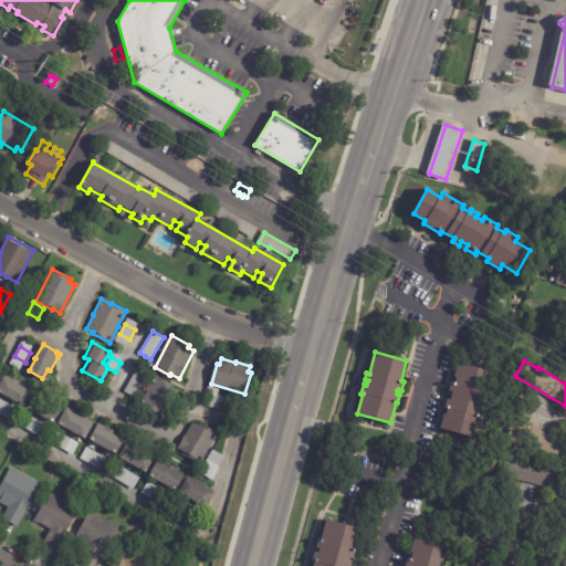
[(440,428),(444,415),(447,415),(448,408),(446,408),(448,399),(451,400),(453,391),(449,390),(451,381),(456,384),(458,377),(454,376),(458,363),(490,370),(473,437),(440,428)]
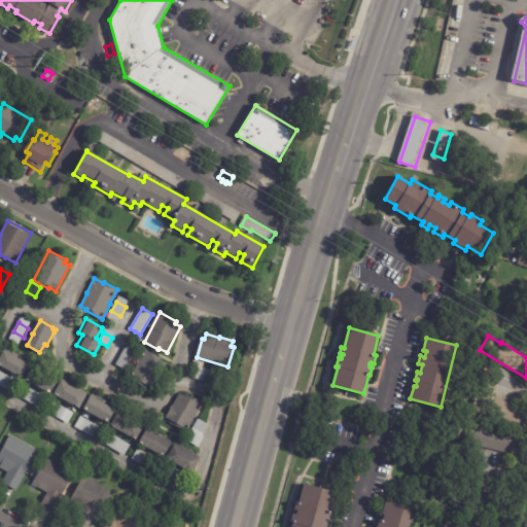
[(128,370),(116,364),(129,343),(139,349),(128,370)]
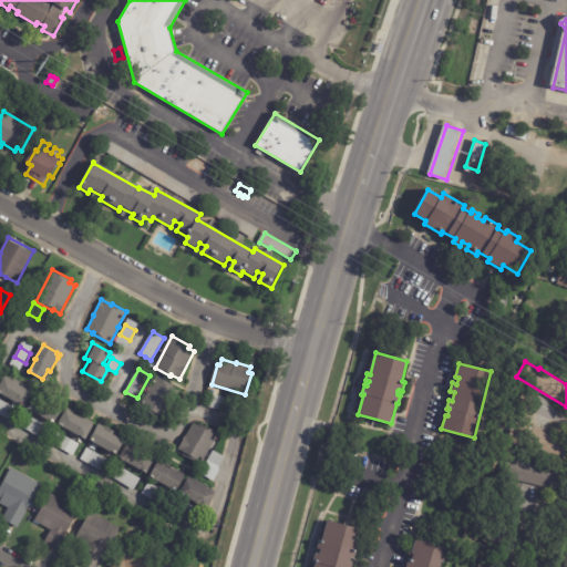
[(165,379),(186,391),(169,420),(161,414),(158,416),(150,412),(151,410),(142,405),(150,391),(148,390),(156,374),(165,379)]
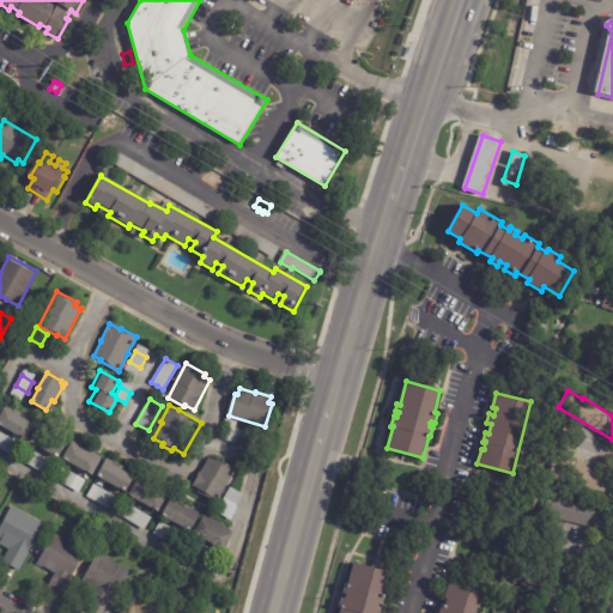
[(6,408),(28,419),(29,418),(34,422),(34,423),(35,424),(26,439),(0,424),(0,416),(5,407),(6,408)]
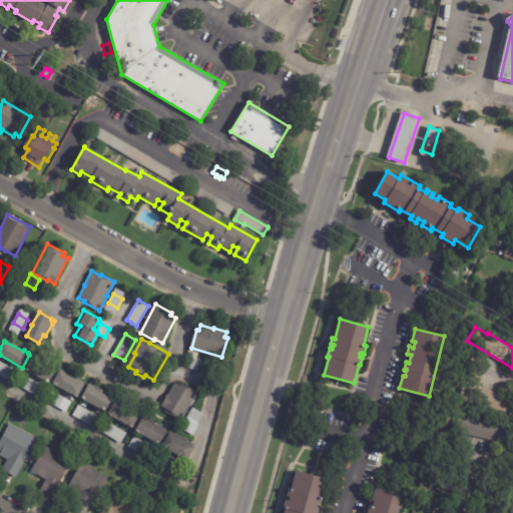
[(32,374),(25,370),(32,357),(50,367),(51,365),(57,368),(56,370),(57,370),(50,383),(32,374)]
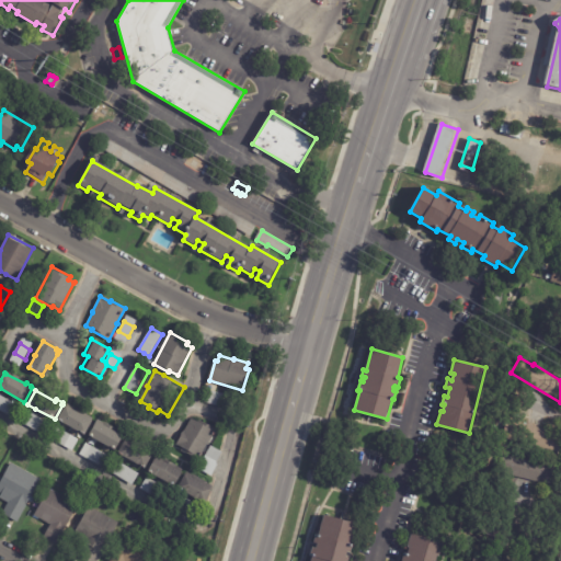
[(0,395),(4,397),(21,407),(14,418),(0,409),(0,395)]
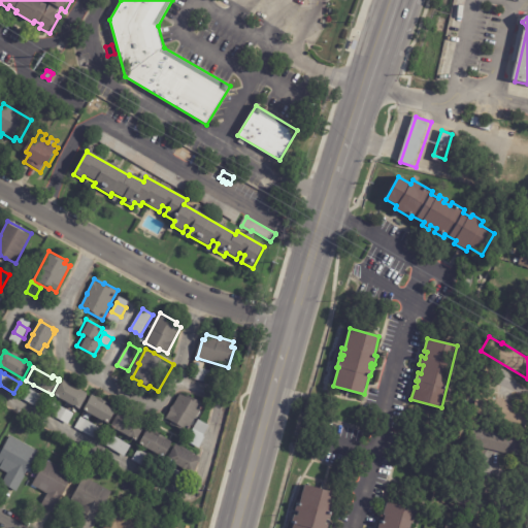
[(63,383),(78,392),(79,390),(87,394),(86,395),(88,396),(80,409),(55,395),(62,382),(63,383)]
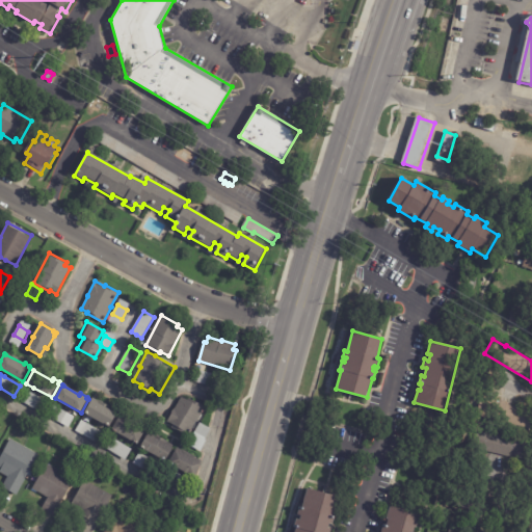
[(26,389),(47,400),(41,411),(19,399),(25,389),(26,389)]
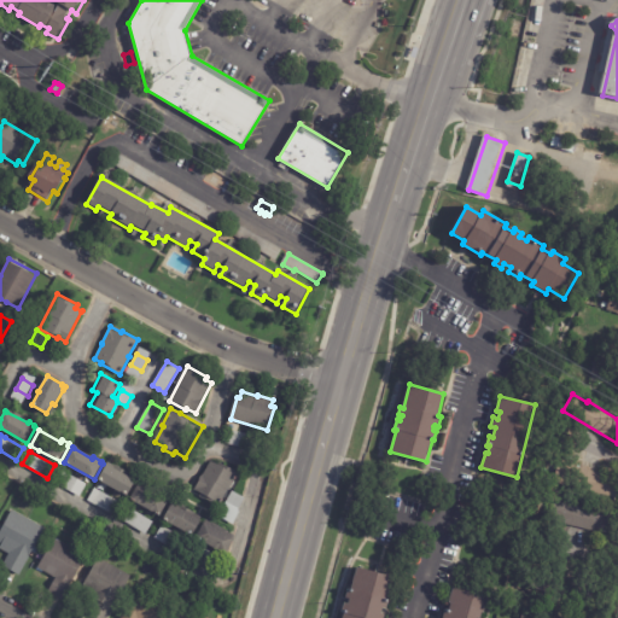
[(221,465),(223,466),(225,464),(239,472),(220,507),(200,495),(203,493),(196,489),(213,460),(221,465)]
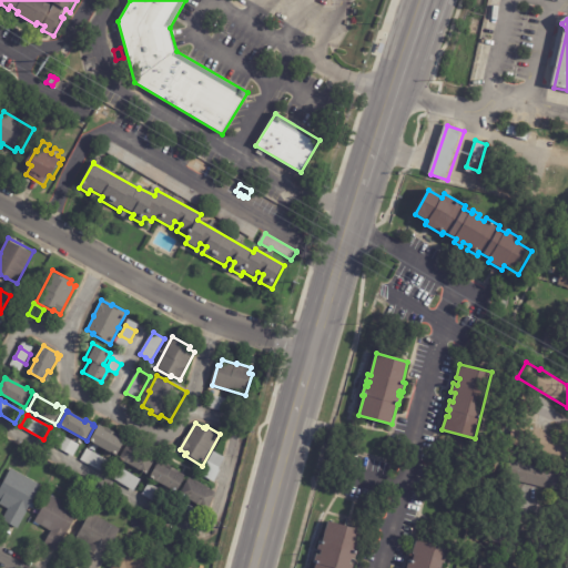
[(100,428),(118,438),(118,437),(124,440),(124,442),(124,443),(117,456),(90,442),(98,427),(100,428)]
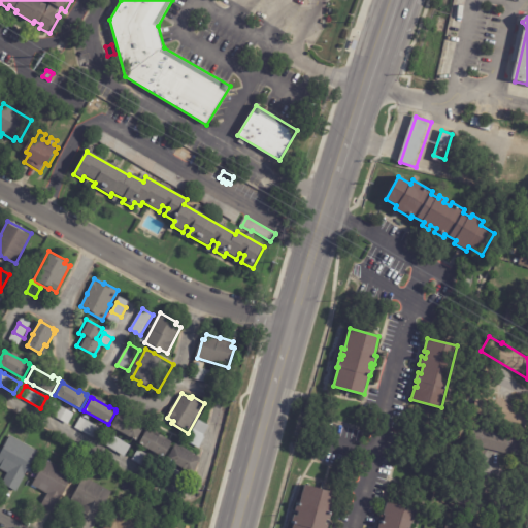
[(508,402),(519,404),(519,406),(527,408),(527,425),(485,416),(485,415),(475,411),(480,397),(494,400),(494,399),(508,402)]
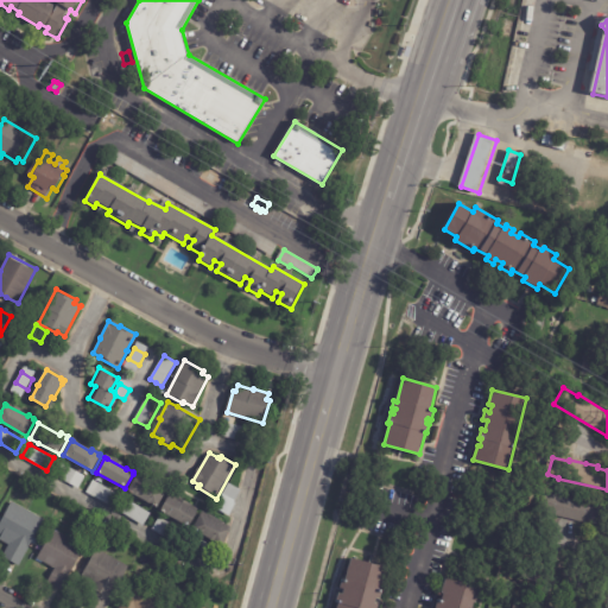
[(62,462),(86,475),(78,488),(55,475),(61,462),(62,462)]
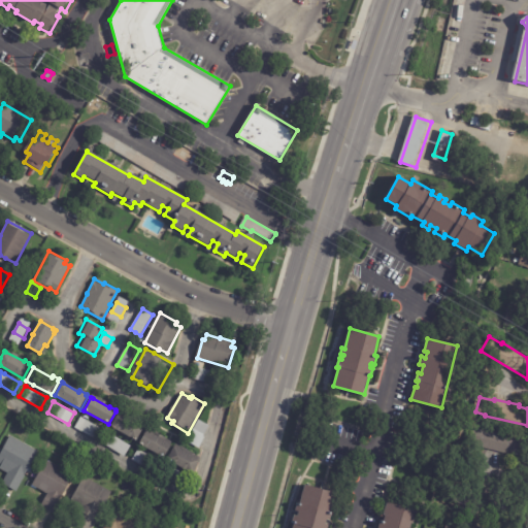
[(140,424),(141,426),(141,427),(144,428),(137,441),(111,427),(119,415),(137,424),(137,423),(140,424)]
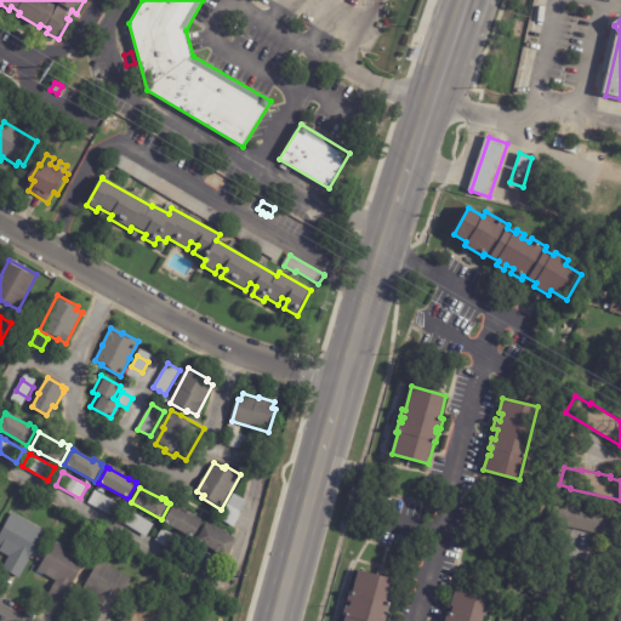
[(96,490),(120,505),(114,517),(89,502),(96,490)]
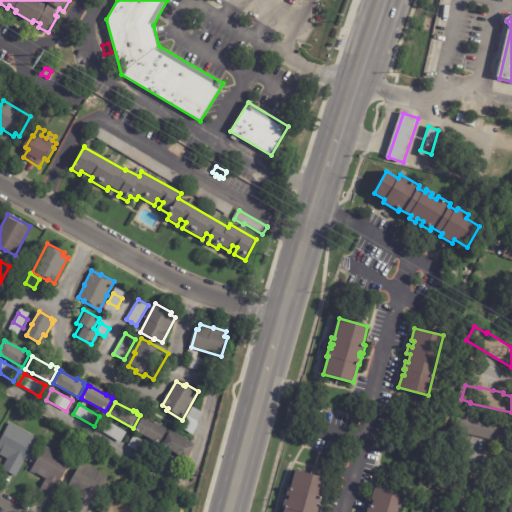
[(201,410),(204,412),(198,422),(200,423),(194,434),(183,428),(189,418),(187,417),(193,406),(201,410)]
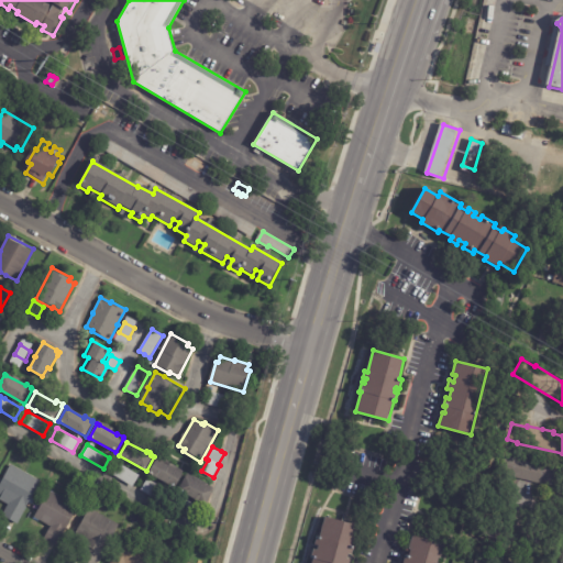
[(520,460),(543,464),(543,466),(559,470),(555,485),(542,483),(542,484),(501,474),(506,456),(518,460),(518,459),(520,460)]
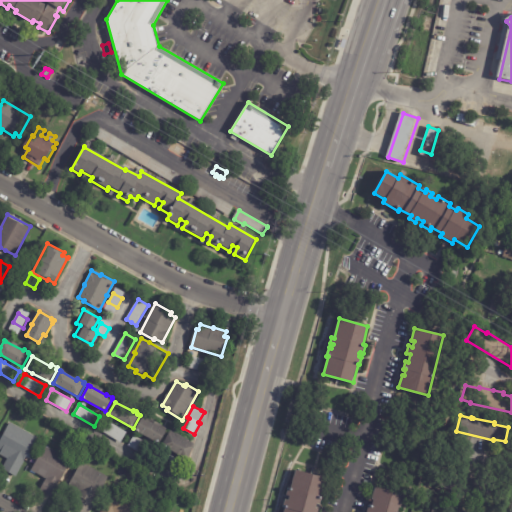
[(143,418),(160,428),(161,427),(166,430),(165,431),(167,432),(160,444),(136,431),(143,418)]
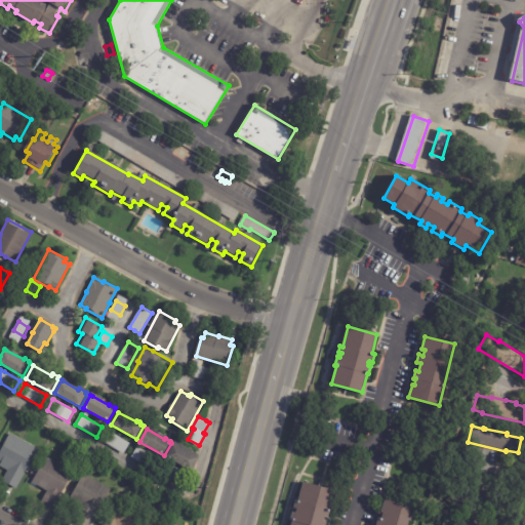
[(111,431),(130,443),(124,453),(104,441),(110,430),(111,431)]
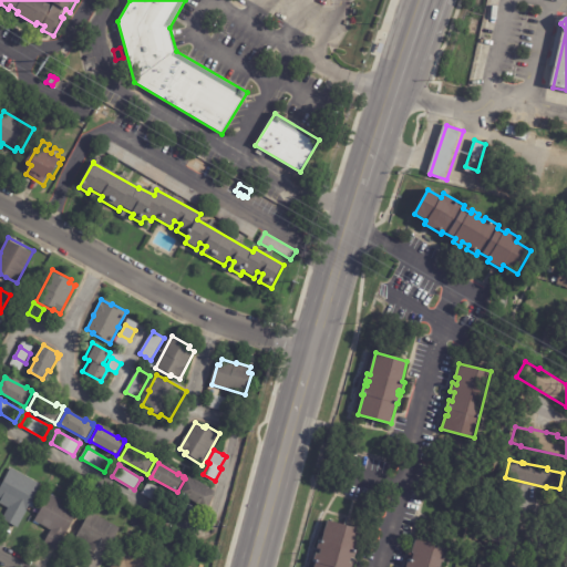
[(32,501),(19,527),(3,518),(9,507),(0,503),(2,500),(0,497),(0,490),(11,467),(41,484),(32,501)]
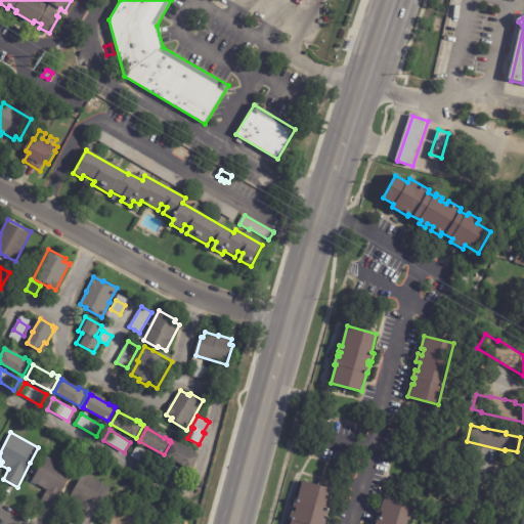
[(175,444),(193,454),(193,453),(199,456),(199,457),(191,471),(167,457),(174,443),(175,444)]
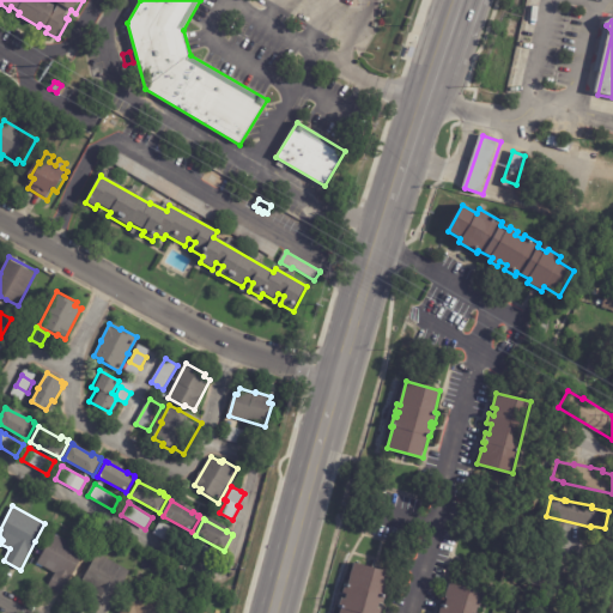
[(178,547),(155,534),(162,521),(187,535),(180,547),(178,547)]
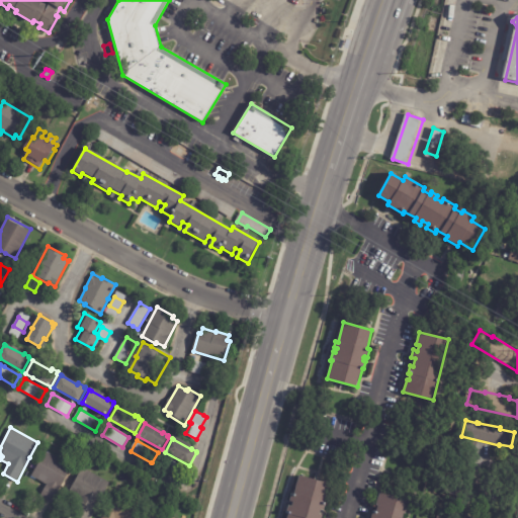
[(51,502),(40,496),(48,485),(32,477),(46,451),(73,465),(53,503),(51,502)]
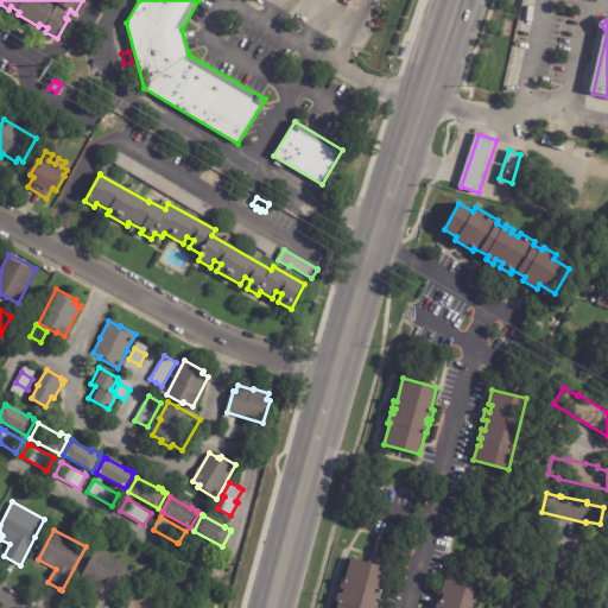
[(194,536),(217,548),(211,561),(185,548),(192,536),(194,536)]
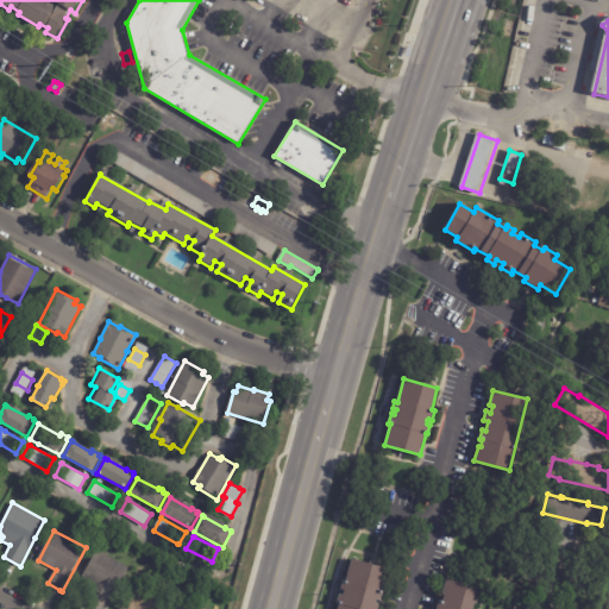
[(98,608),(89,604),(95,592),(92,590),(95,584),(82,577),(98,550),(130,567),(105,608),(98,608)]
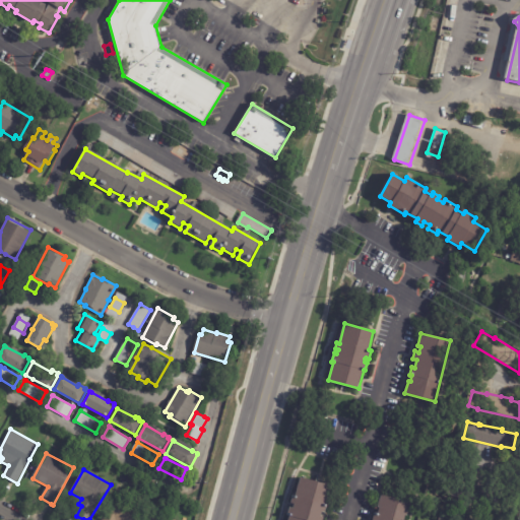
[(312,480),(330,485),(325,504),(327,504),(325,513),(322,512),(321,516),(324,517),(322,519),(287,519),(288,517),(286,516),(289,507),(293,507),(294,504),(290,503),(293,495),(295,496),(300,476),(312,480)]
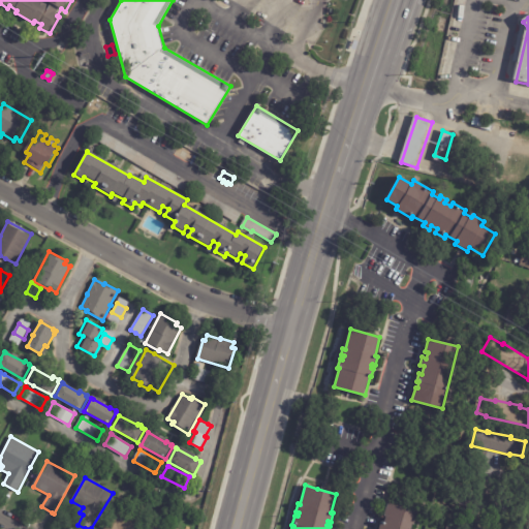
[(145,488),(152,492),(149,498),(142,494),(145,488)]
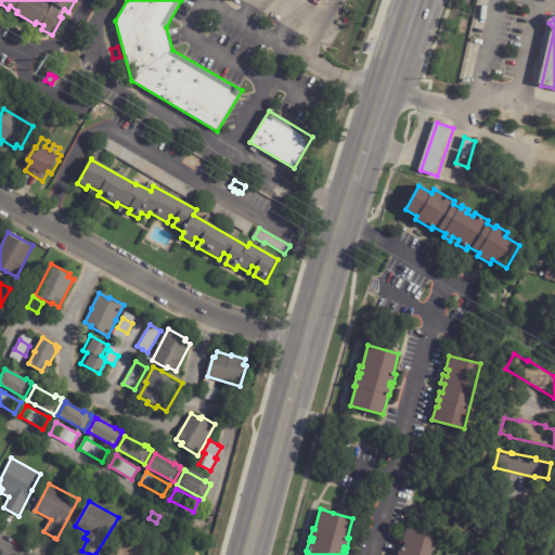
[(110,554),(124,527),(153,542),(149,550),(152,552),(150,554),(110,554)]
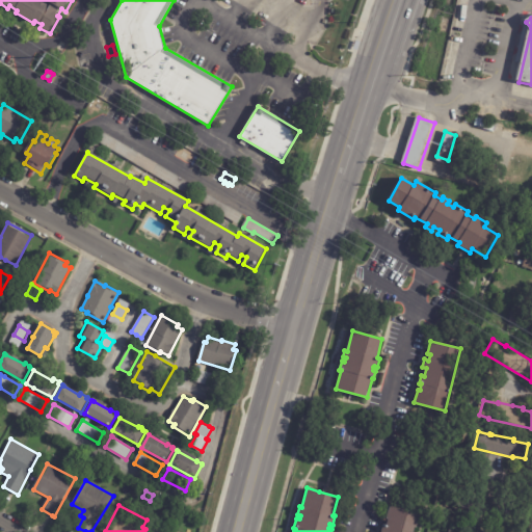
[(421,514),(418,528),(416,528),(414,531),(381,531),(383,525),(387,526),(388,520),(386,520),(390,506),(421,514)]
